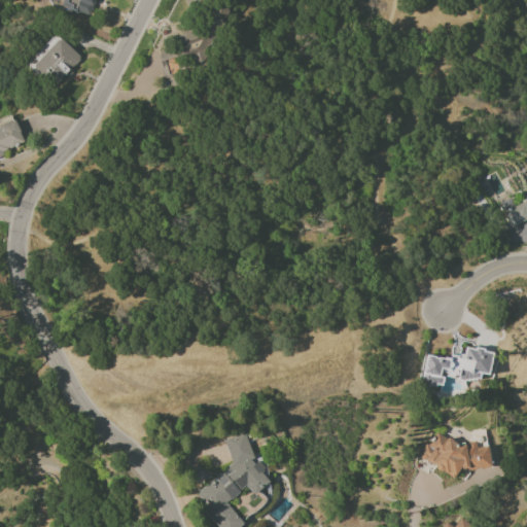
[(89,18),(95,0),(57,0),(56,6),(89,18)]
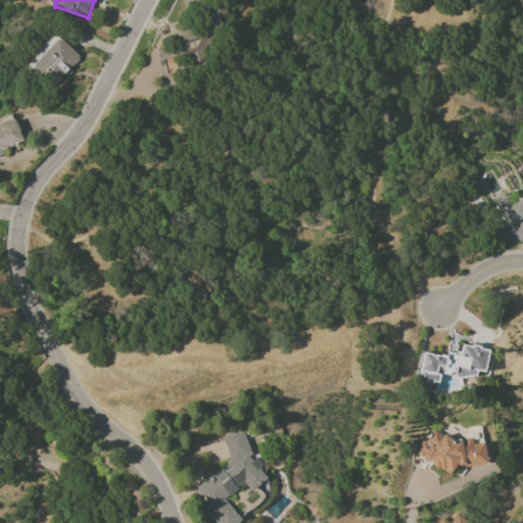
[(158,49),(159,76),(178,75),(177,62),(203,61),(202,31),(174,31),(174,48),(158,49)]
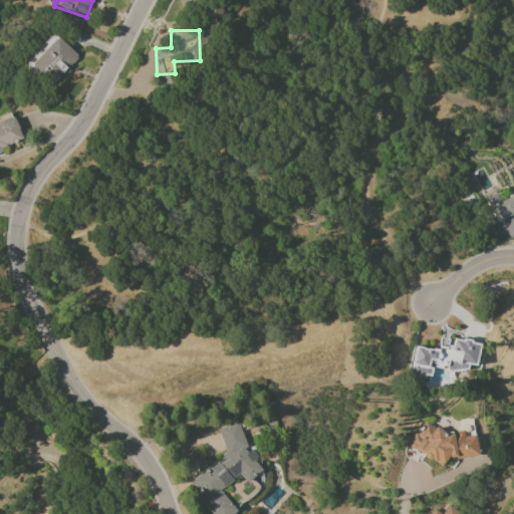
[(51,85),(78,56),(57,37),(31,65),(51,85)]
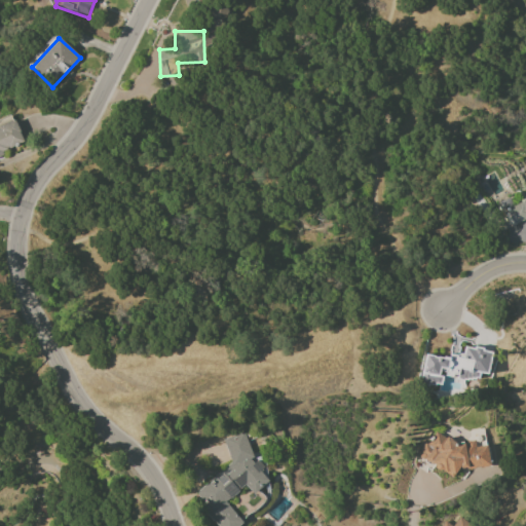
[(24,142),(15,122),(0,127),(0,156),(4,154),(2,151),(24,142)]
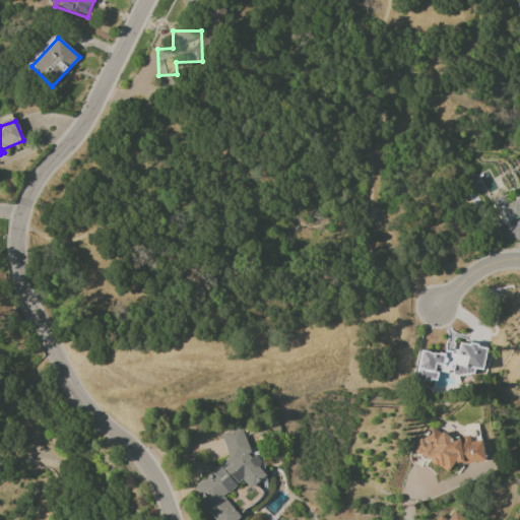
[(519,198),(504,205),(503,207),(497,210),(503,224),(519,216),(519,212),(517,206),(519,207),(519,198)]
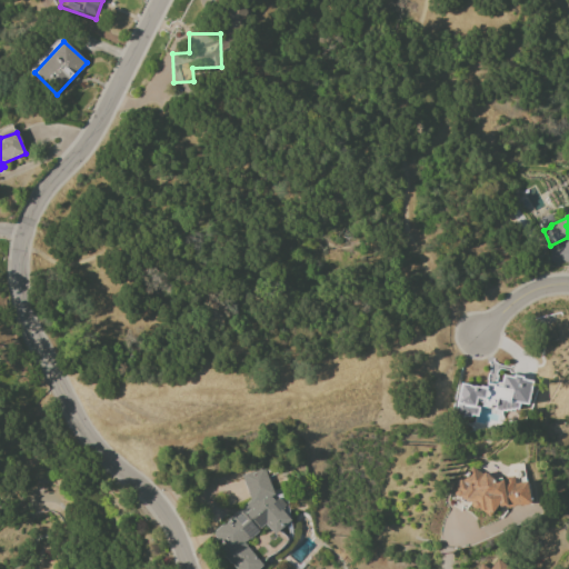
[(460,383),(455,415),(476,419),(478,406),(517,412),(519,403),(527,405),(531,381),(502,376),(500,385),(487,382),(486,388),(460,383)]
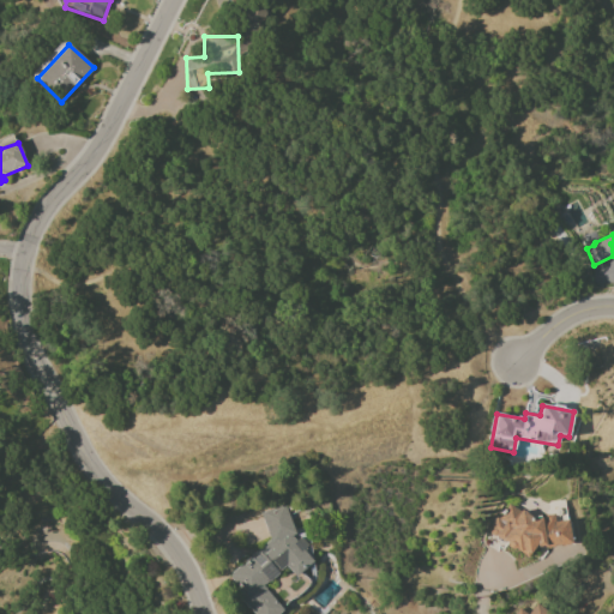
[(253,613),(278,613),(283,611),(265,590),(264,585),(287,566),(295,577),(313,561),(304,549),(308,546),(293,528),(286,504),(260,512),(270,541),(239,566),(228,576),(239,588),(234,590),(253,613)]
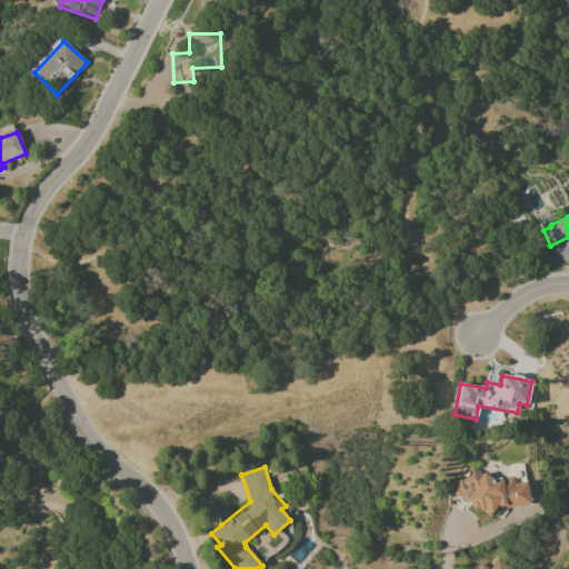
[(529,506),(528,481),(512,482),(511,473),(467,477),(467,479),(455,479),(456,502),(470,501),(470,510),(529,506)]
